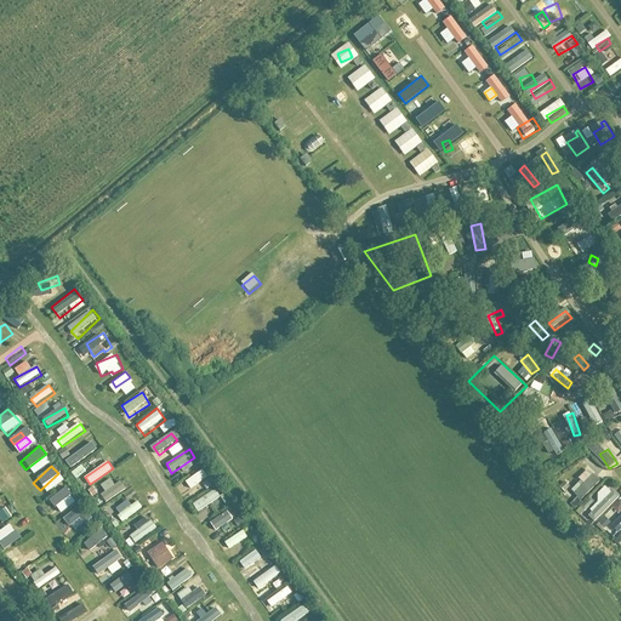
[(193,490),(210,480),(204,469),(187,479),(193,490)]
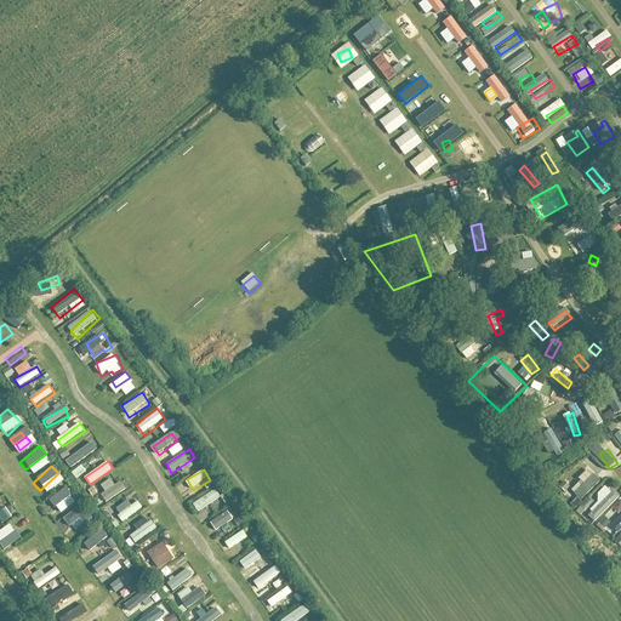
[(584,499),(602,480),(594,473),(576,491),(584,499)]
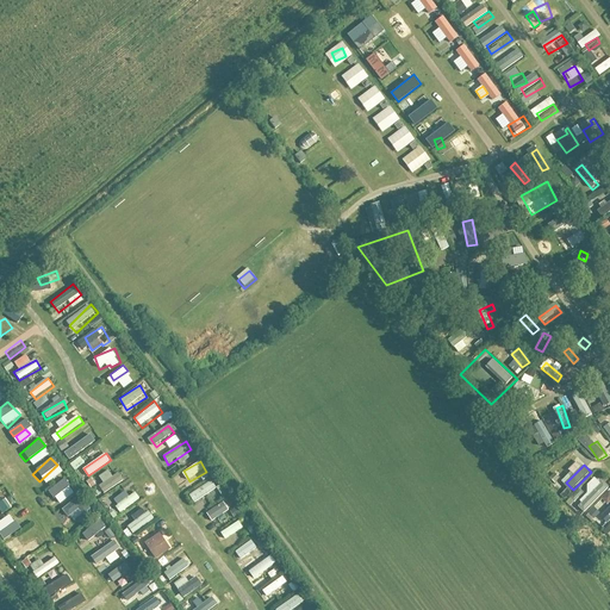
[(53,502),(72,486),(66,479),(47,495),(53,502)]
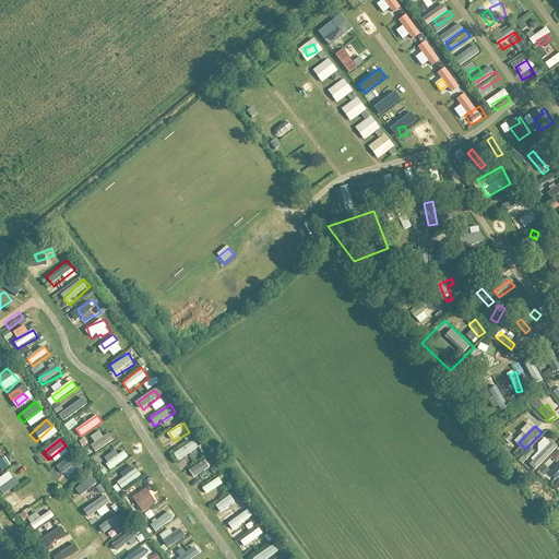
[(180,461),(201,450),(197,441),(176,453),(180,461)]
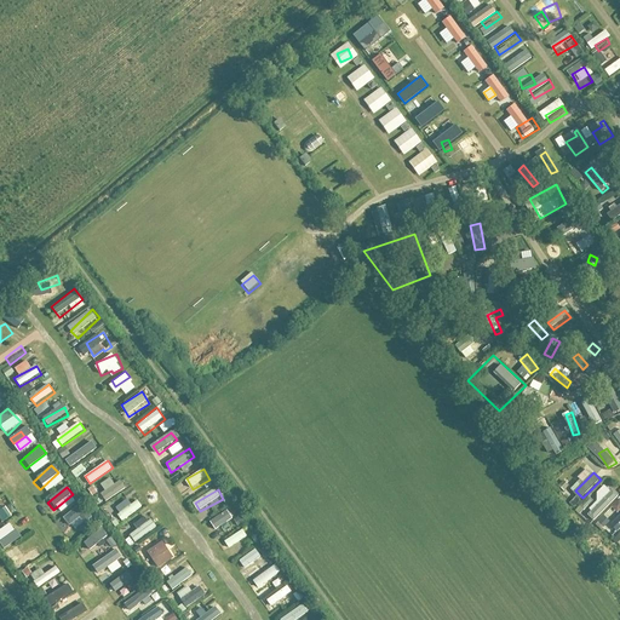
[(612,489),(590,516),(597,522),(619,495),(612,489)]
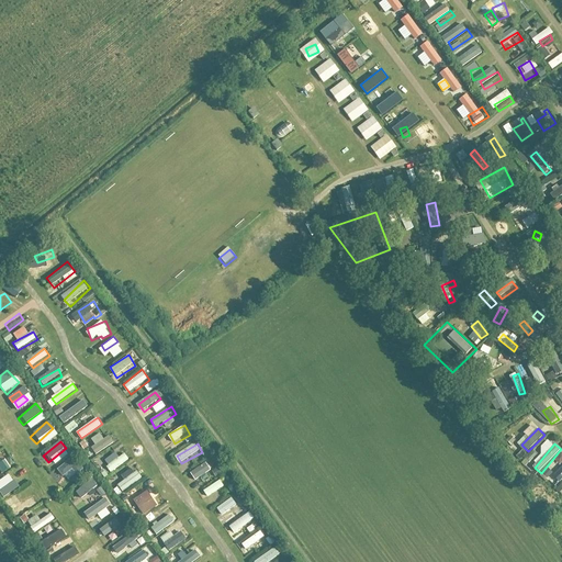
[(211,448),(202,452),(206,459),(214,454),(211,448)]
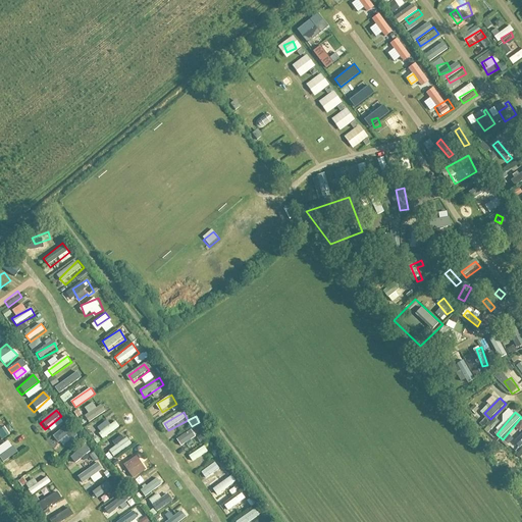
[(77,437),(68,426),(53,438),(58,445),(67,438),(70,444),(77,437)]
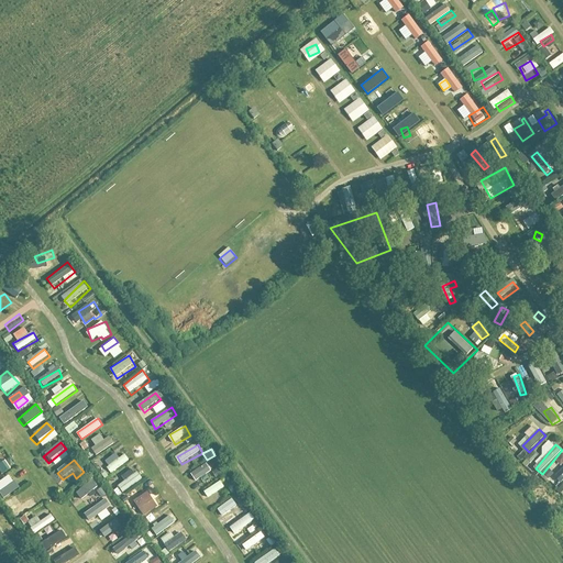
[(194,472),(200,479),(214,466),(209,460),(194,472)]
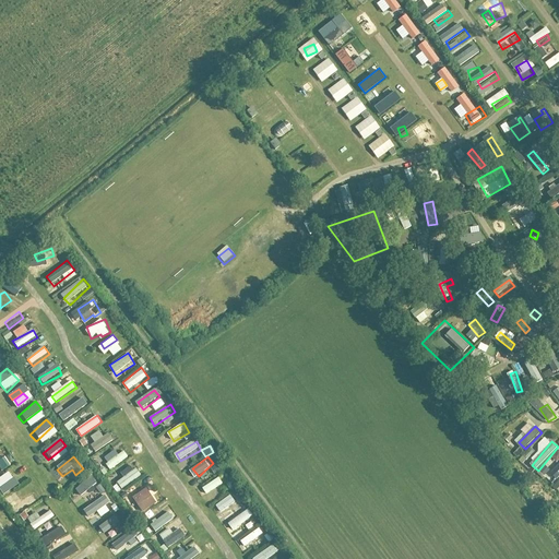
[(9,459),(0,464),(0,475),(14,466),(9,459)]
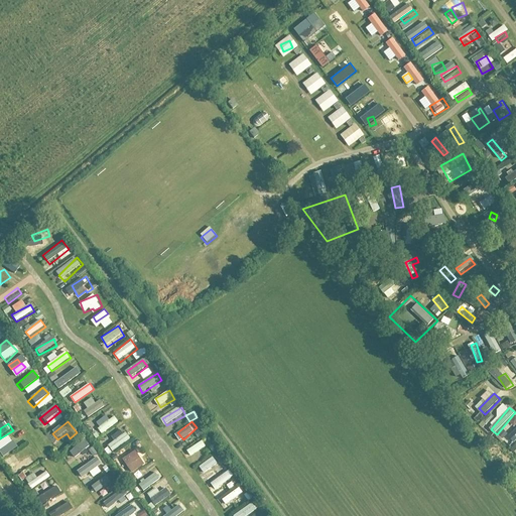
[(89,432),(96,429),(93,423),(87,425),(89,432)]
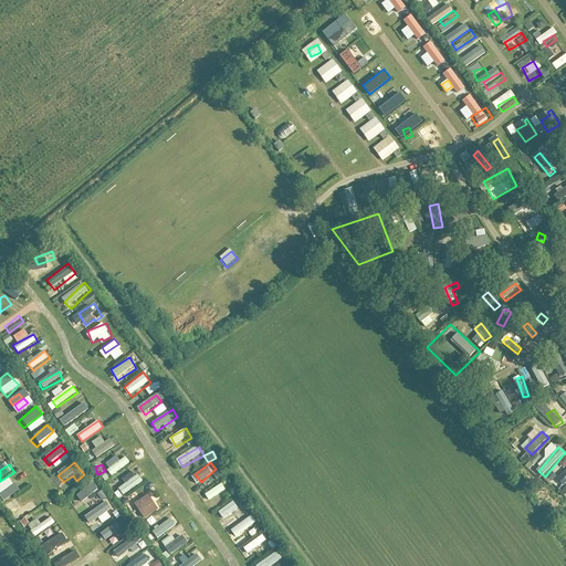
[(122,496),(144,480),(137,472),(116,488),(122,496)]
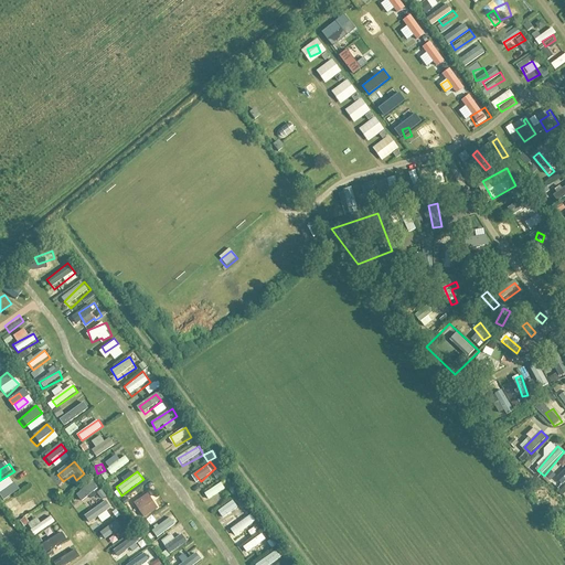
[(0,492),(4,500),(27,490),(22,481),(0,492)]
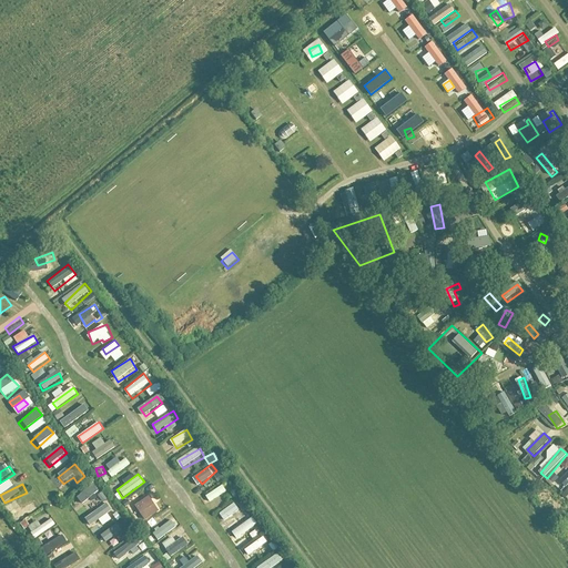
[(79,507),(99,493),(92,484),(72,499),(79,507)]
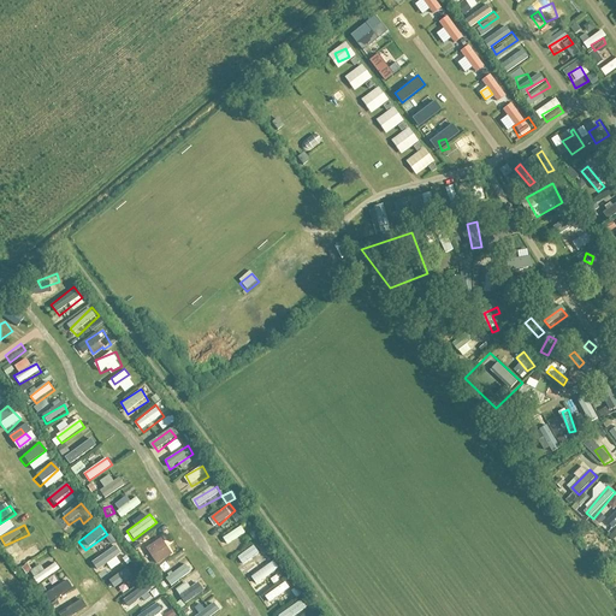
[(242,526),(224,538),(230,546),(248,534),(242,526)]
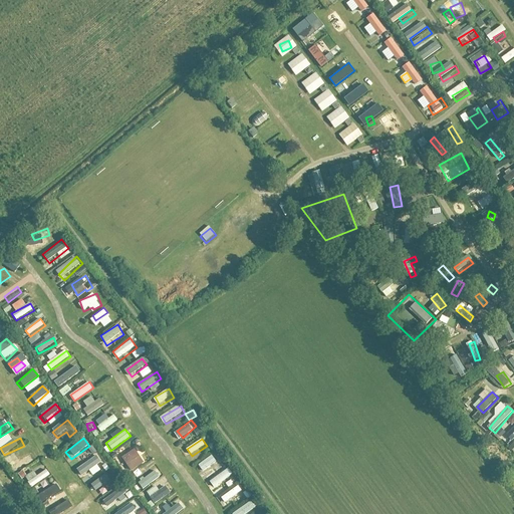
[(126,466),(139,454),(133,447),(119,459),(126,466)]
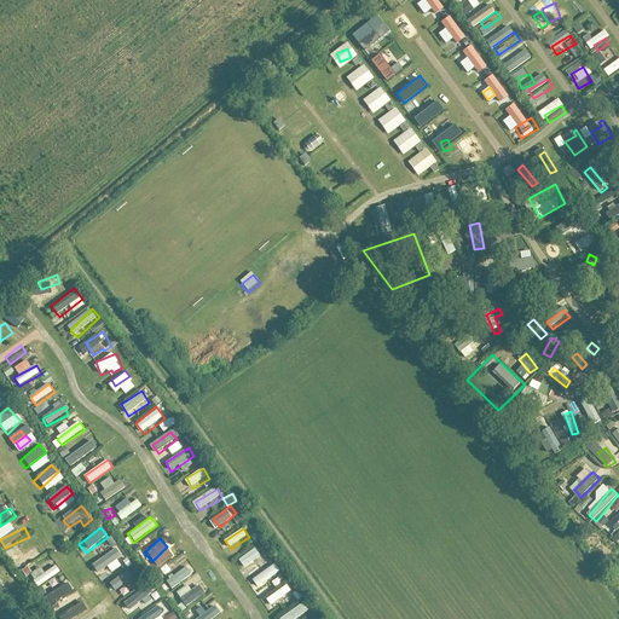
[(25,553),(24,550),(16,555),(24,568),(44,556),(38,547),(25,553)]
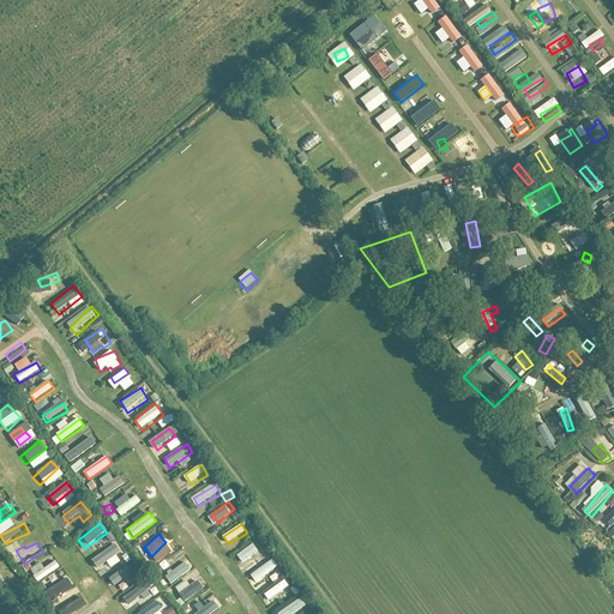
[(241,564),(262,552),(256,543),(236,554),(241,564)]
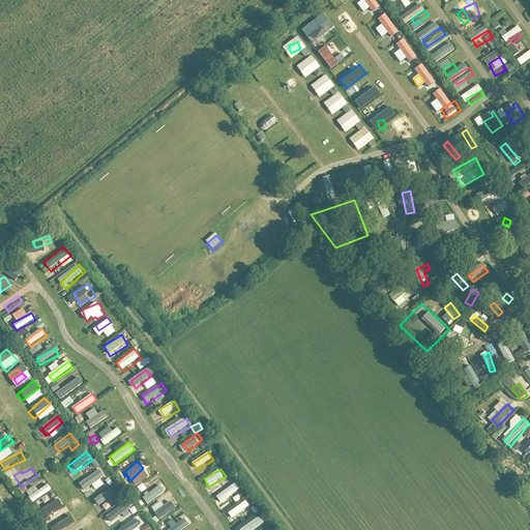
[(110,486),(98,471),(84,481),(89,489),(97,481),(105,491),(110,486)]
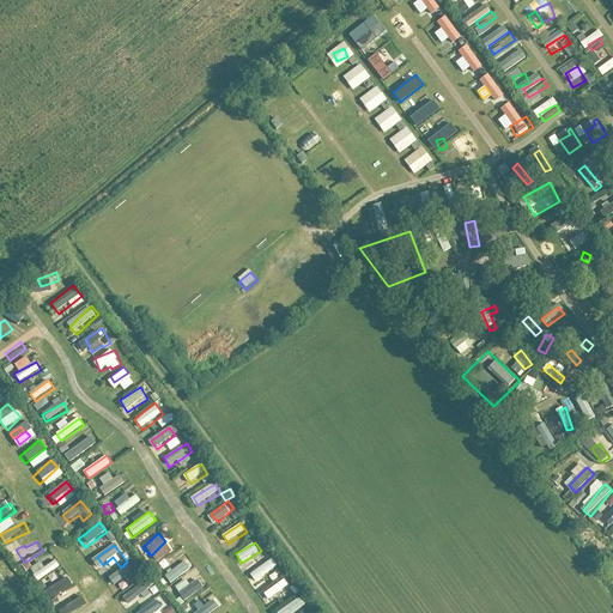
[(250,574),(258,583),(280,566),(273,557),(250,574)]
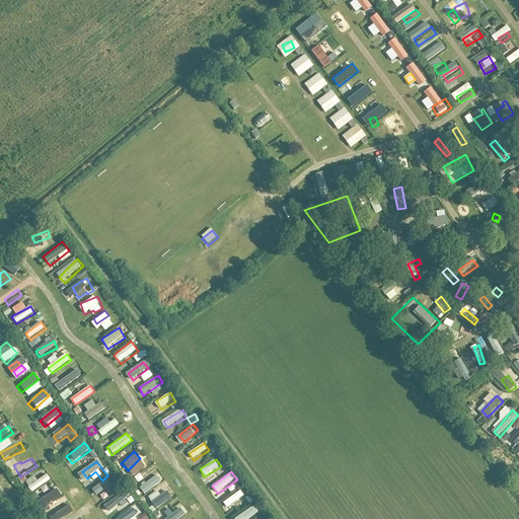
[(158,475),(140,486),(144,493),(162,484),(158,475)]
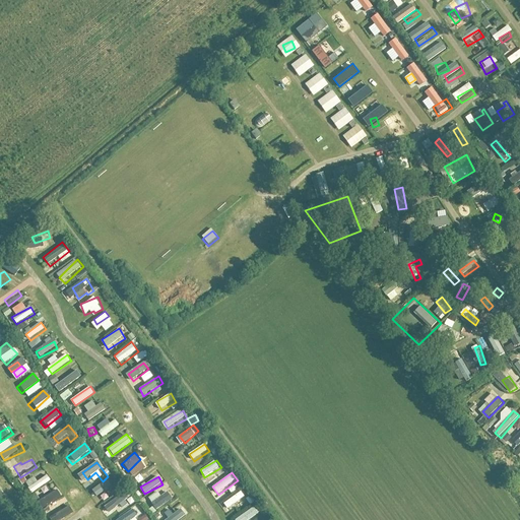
[(229,509),(245,496),(240,489),(223,502),(229,509)]
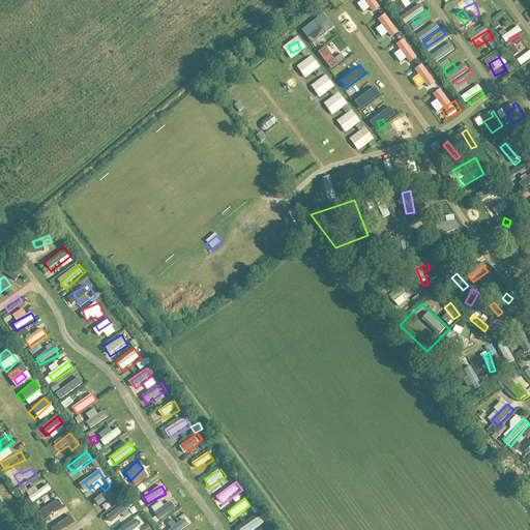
[(122,511),(124,514),(134,509),(128,501),(108,516),(110,519),(122,511)]
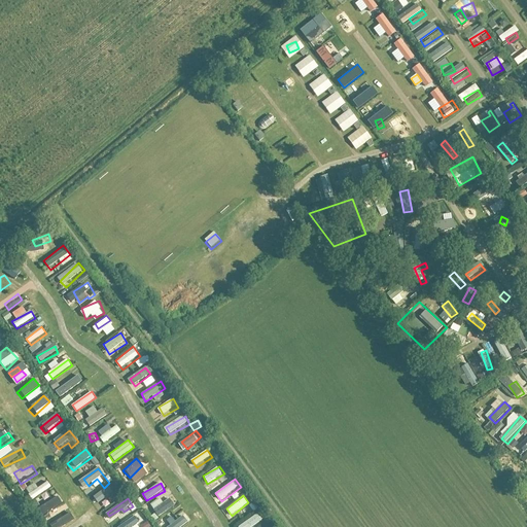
[(164,515),(176,506),(171,498),(159,507),(164,515)]
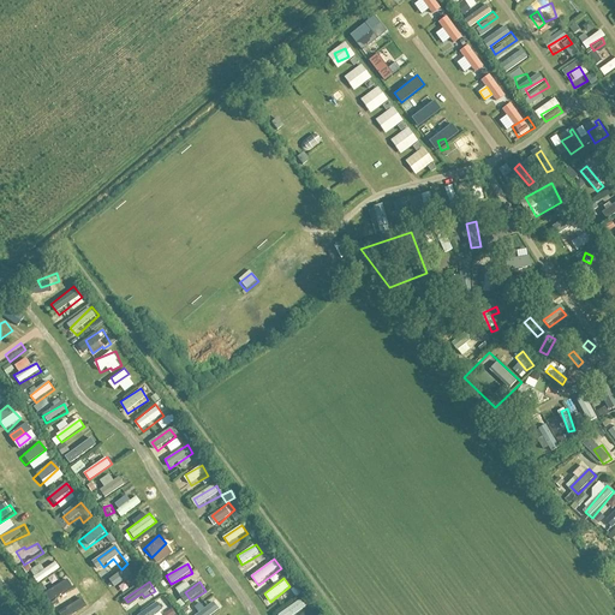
[(132,608),(144,598),(141,593),(129,603),(132,608)]
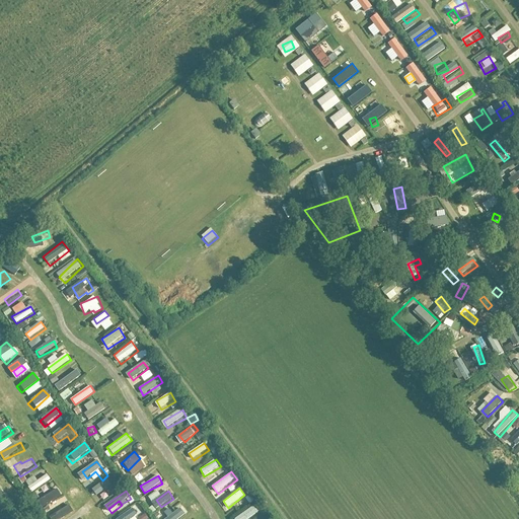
[(236,518),(250,518),(260,513),(252,503),(235,517),(236,518)]
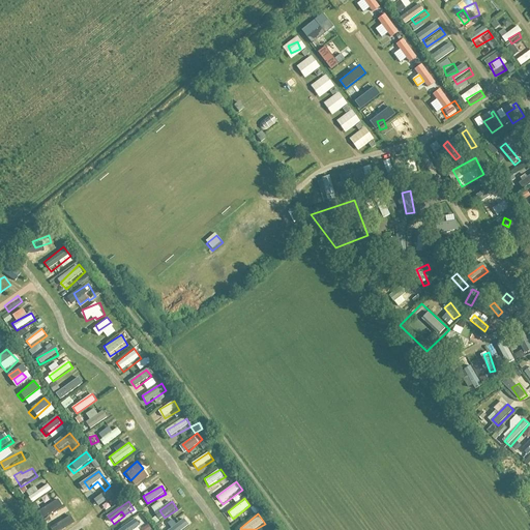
[(56,520),(54,516),(48,519),(53,527),(49,529),(63,529),(72,525),(69,518),(64,522),(60,517),(56,520)]
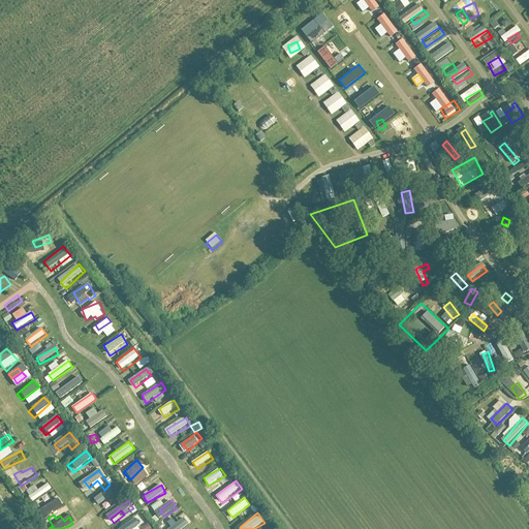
[(135,518),(120,528),(133,528),(139,525),(135,518)]
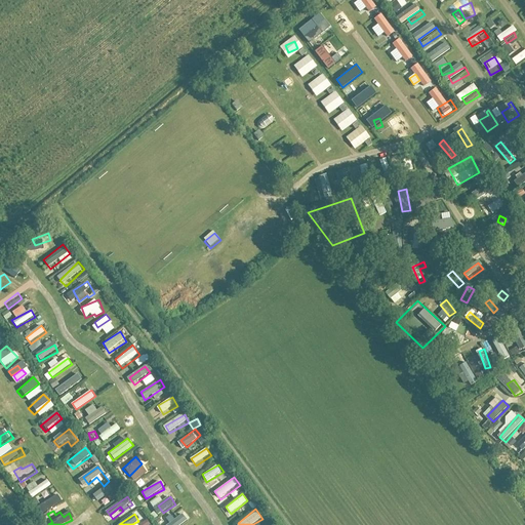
[(174,519),(172,515),(164,518),(166,524),(179,524),(189,521),(186,514),(174,519)]
